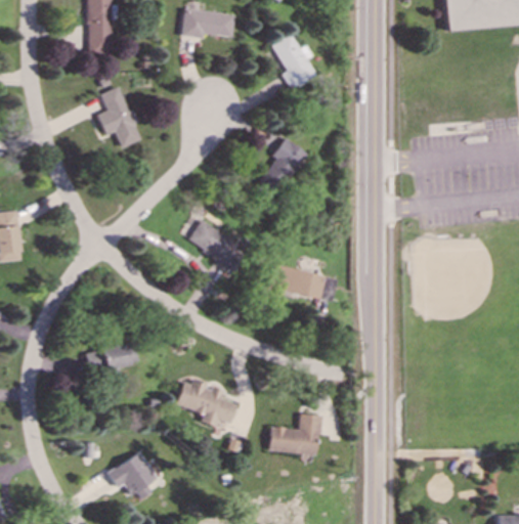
[(113,0),(111,0),(87,0),(88,53),(112,53),(113,0)]
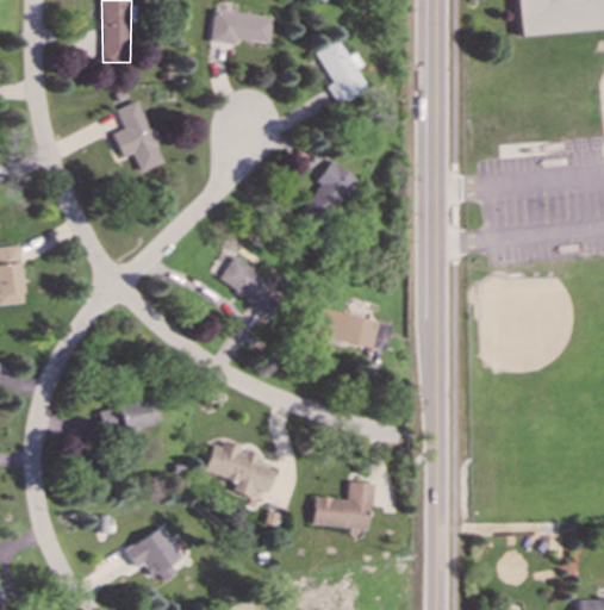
[(520,0),(603,0),(603,26),(523,35),(520,0)]
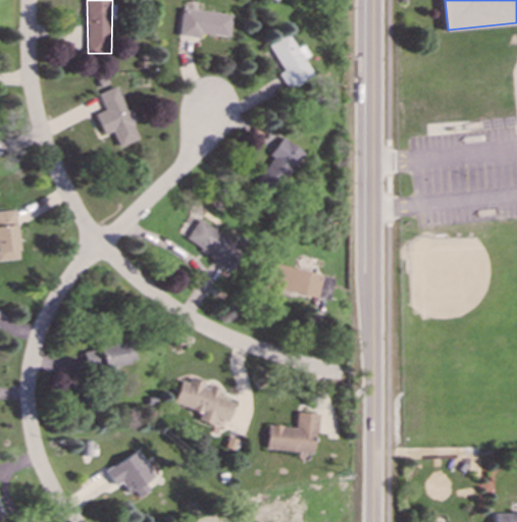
[(182,36),(203,38),(203,34),(233,37),(235,15),(185,9),(182,36)]
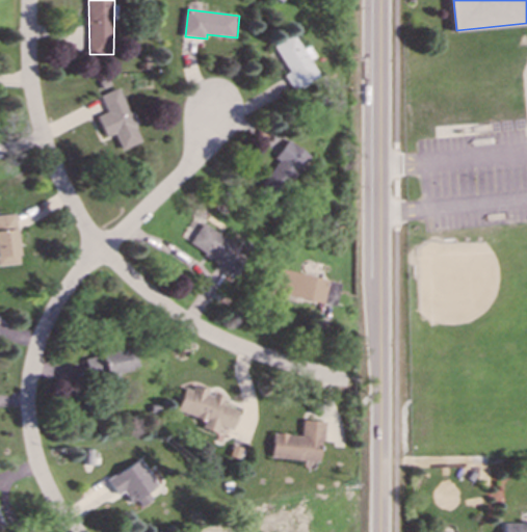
[(322,77),(314,60),(319,57),(313,47),(306,50),(297,35),(279,47),(292,73),(288,75),(296,91),(322,77)]
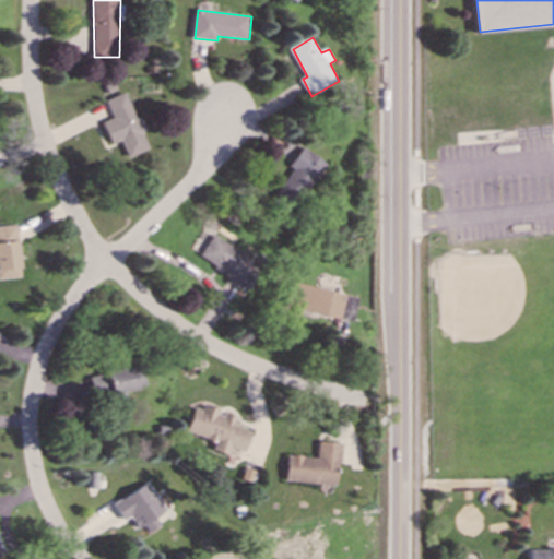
[(152,150),(129,93),(108,102),(116,119),(105,123),(114,145),(124,141),(130,158),(152,150)]
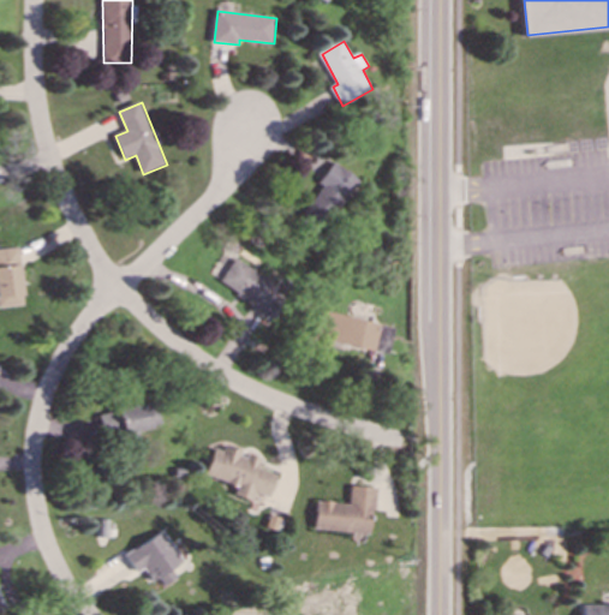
[(321,184),(324,186),(308,214),(330,228),(362,179),(335,162),(321,184)]
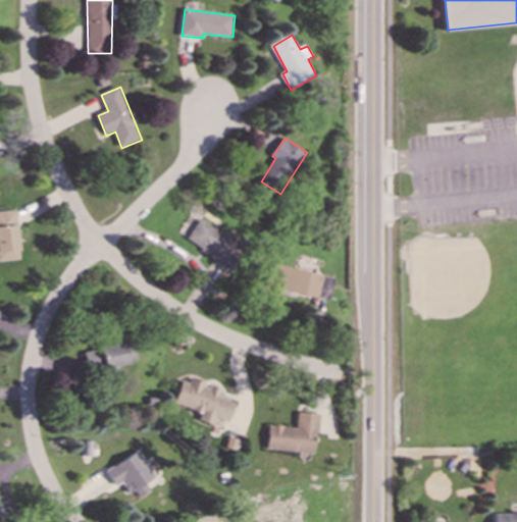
[(0,211),(0,261),(19,260),(17,210),(0,211)]
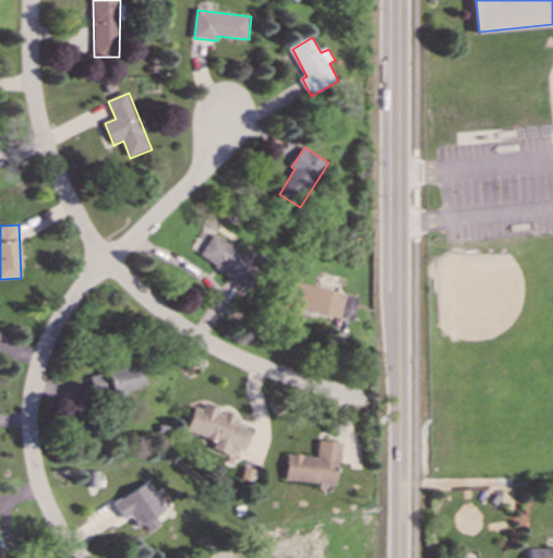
[(247,287),(256,271),(251,268),(255,261),(216,235),(202,257),(247,287)]
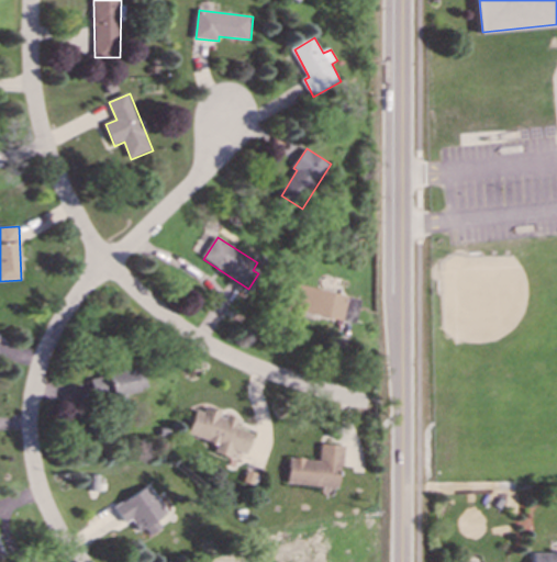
[(363,300),(299,285),(292,311),(357,325),(363,300)]
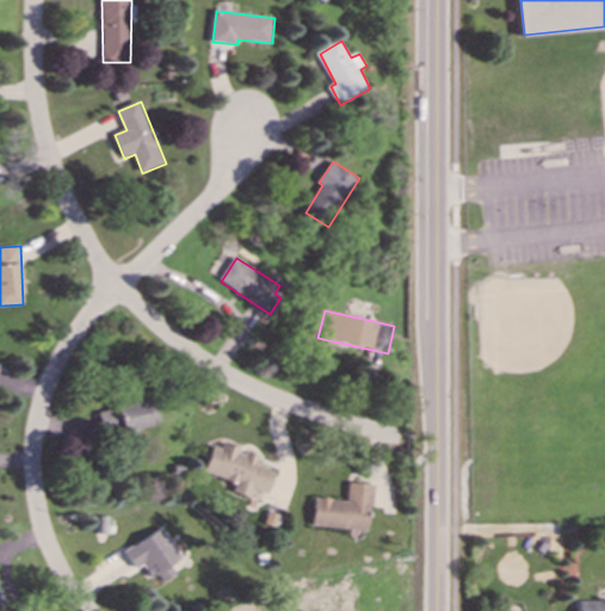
[(146,401),(99,411),(104,436),(152,427),(146,401)]
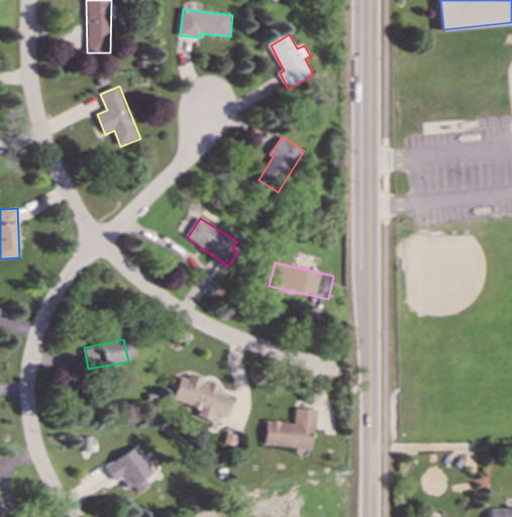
[(234,399),(218,394),(220,386),(209,382),(209,383),(182,375),(175,400),(201,408),(198,418),(213,423),(216,415),(227,419),(234,399)]
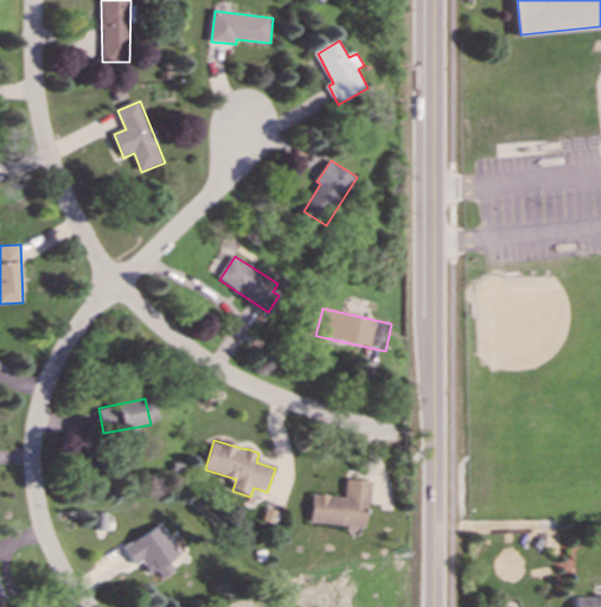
[(314,494),(312,523),(369,528),(372,481),(349,480),(346,497),(314,494)]
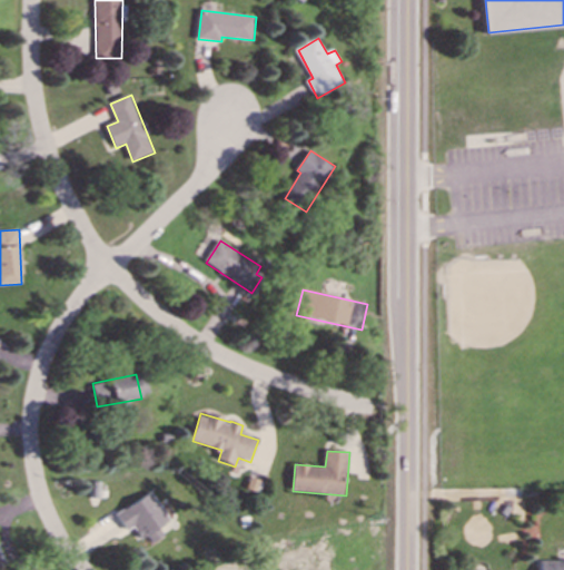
[(166,536),(160,528),(171,521),(152,492),(117,514),(128,531),(137,526),(150,546),(166,536)]
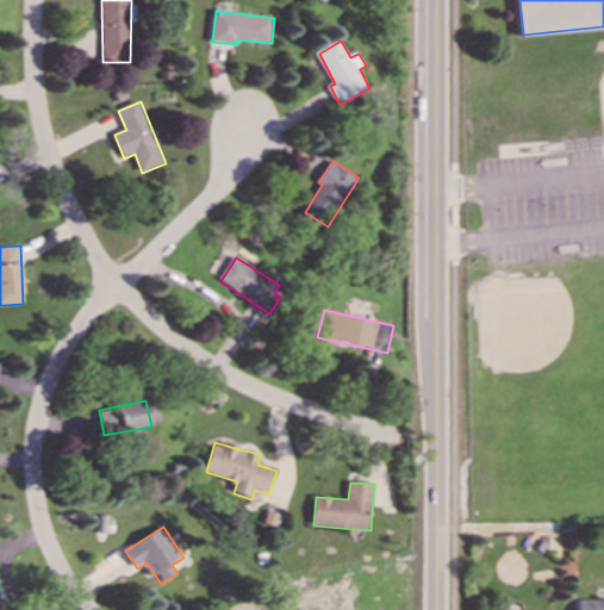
[(603,599),(581,601),(581,609),(603,609),(603,599)]
